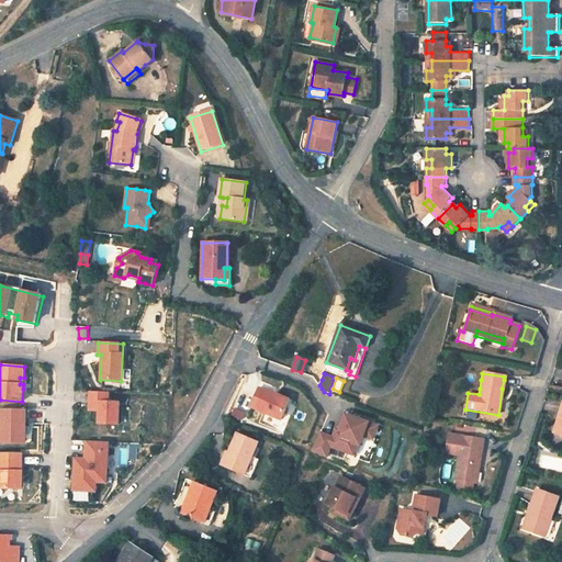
[(258,388),(250,407),(280,419),(289,400),(268,391),(267,392),(258,388)]
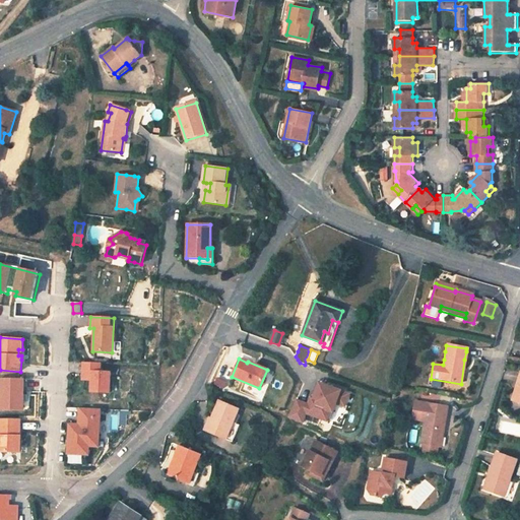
[(102,363),(82,362),(81,381),(90,381),(89,392),(112,393),(113,371),(101,370),(102,363)]
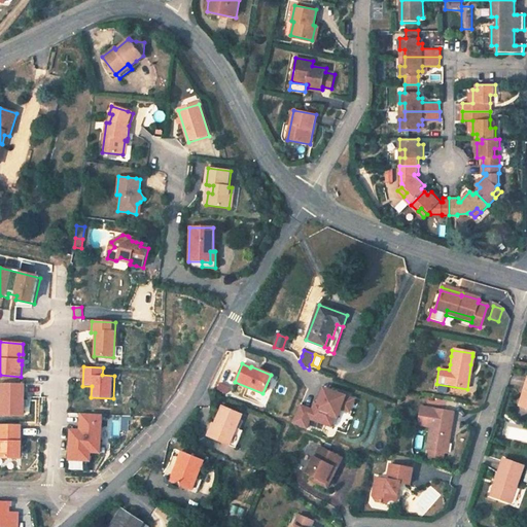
[(526,379),(518,408),(526,410),(526,379)]
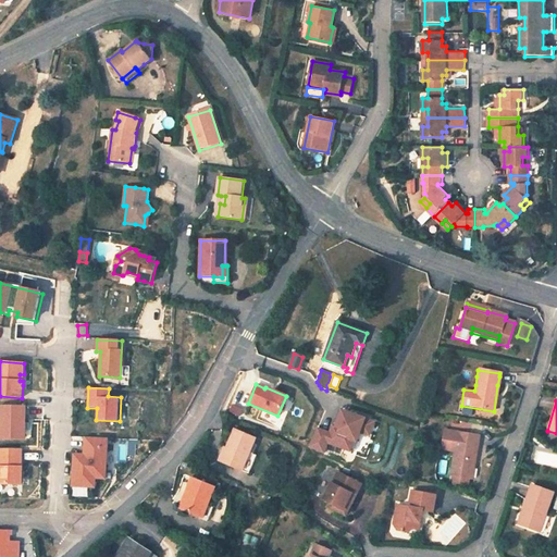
[(240,415),(243,408),(232,404),(230,411),(240,415)]
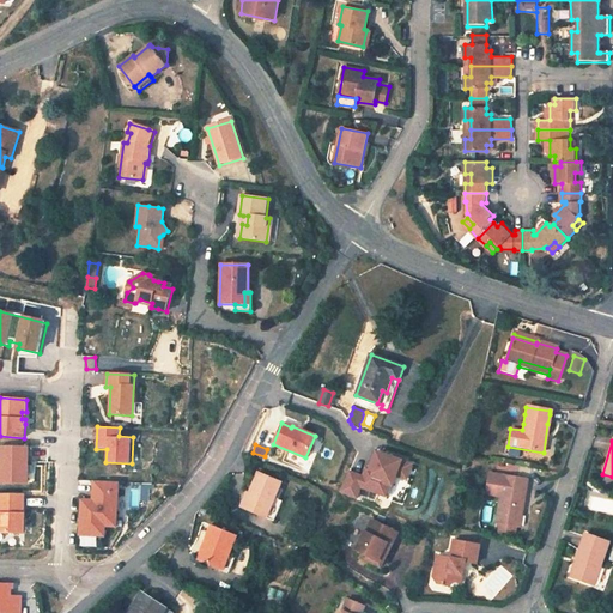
[(1,447),(0,477),(0,481),(28,483),(28,447),(1,447)]
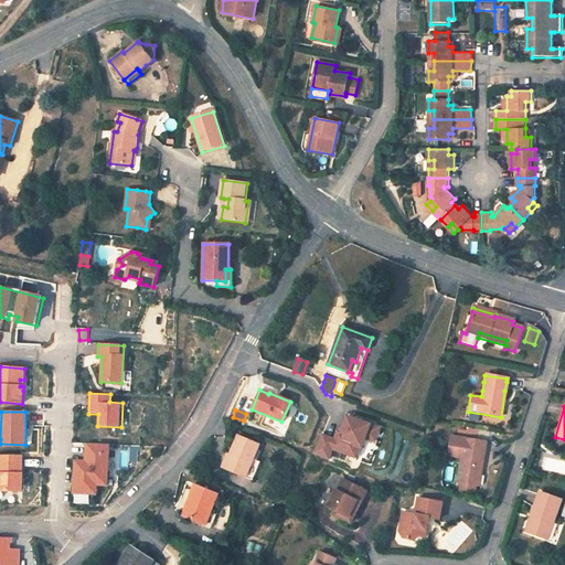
[(333,440),(320,435),(312,455),(327,460),(331,449),(354,459),(359,449),(361,450),(364,440),(370,427),(347,417),(342,429),(345,432),(344,435),(337,433),(333,440)]
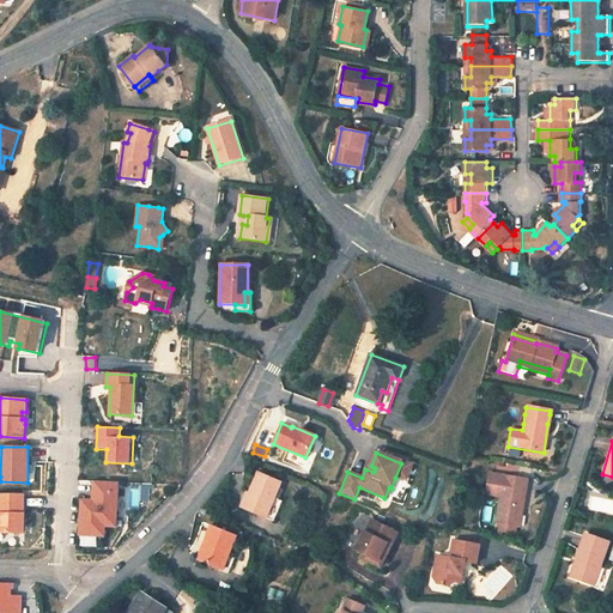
[(411,467),(401,463),(395,478),(406,481),(411,467)]
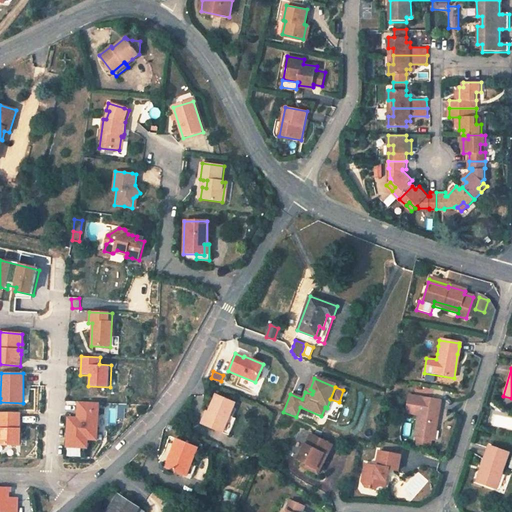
[(202,423),(221,431),(229,414),(234,401),(215,393),(202,423)]
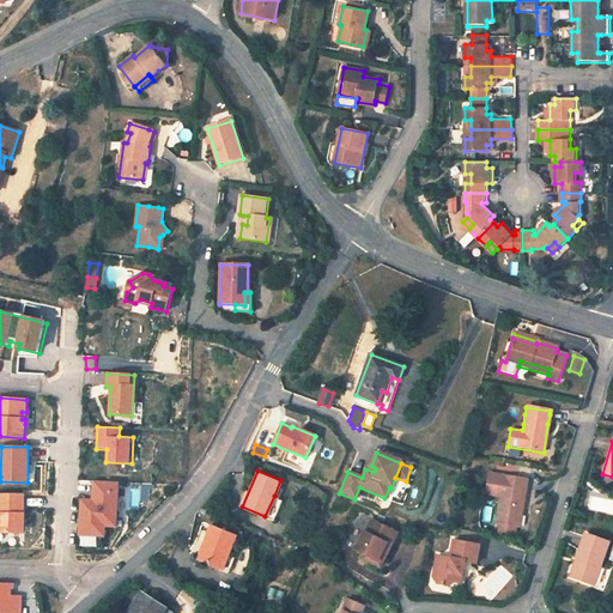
[(522,501),(523,502),(527,480),(503,475),(503,477),(489,474),(485,496),(499,498),(495,525),(498,526),(515,528),(517,529),(522,501)]
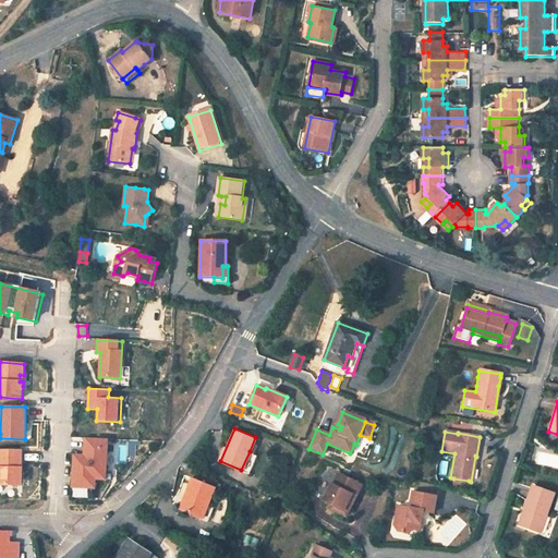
[(104,480),(106,439),(84,438),(83,456),(83,464),(72,464),(71,487),(94,488),(94,478),(104,480)]
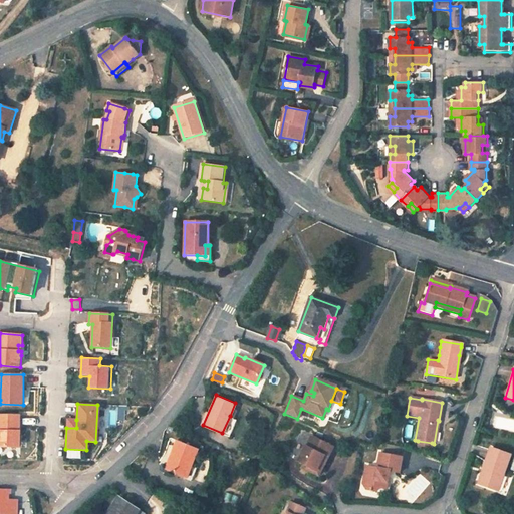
[(118,420),(125,420),(126,407),(118,407),(118,420)]
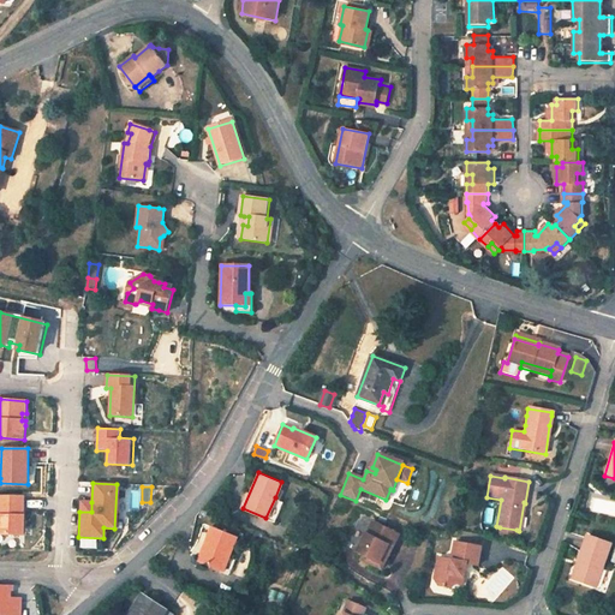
[(27,515),(27,496),(0,496),(0,514),(0,535),(21,536),(22,515),(27,515)]
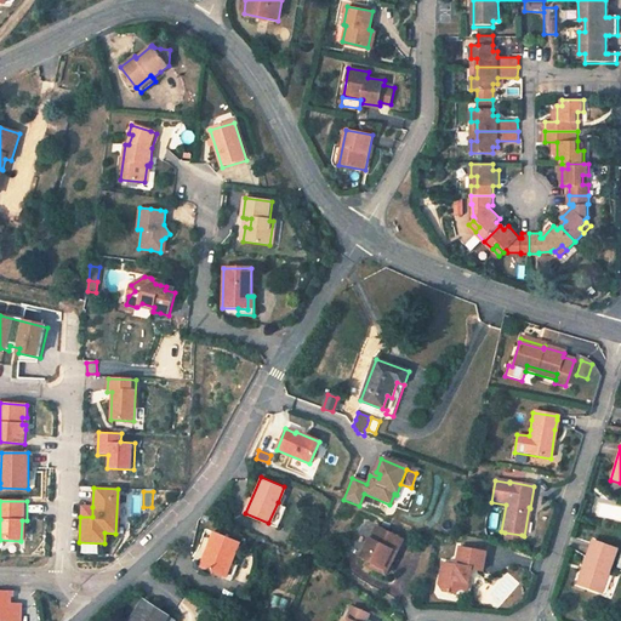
[(594,516),(620,520),(620,505),(598,501),(594,516)]
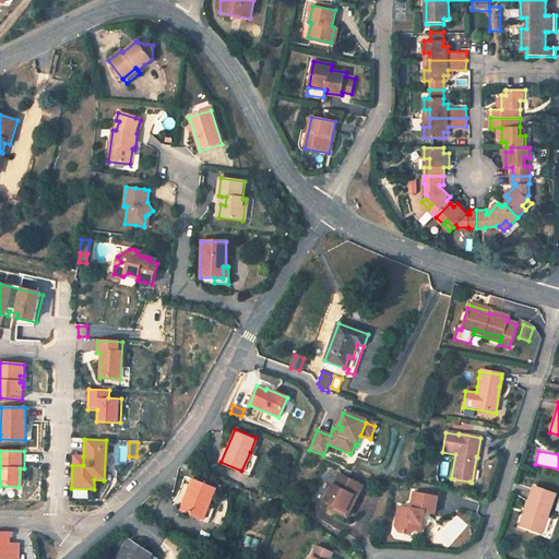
[(241,471),(249,474),(257,455),(250,452),(241,471)]
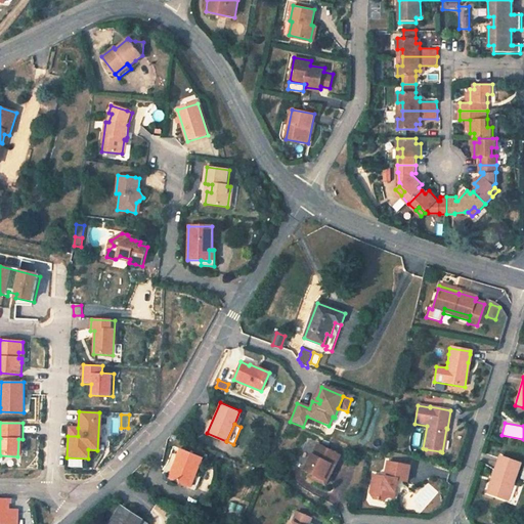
[(78,436),(78,428),(69,428),(68,436),(78,436)]
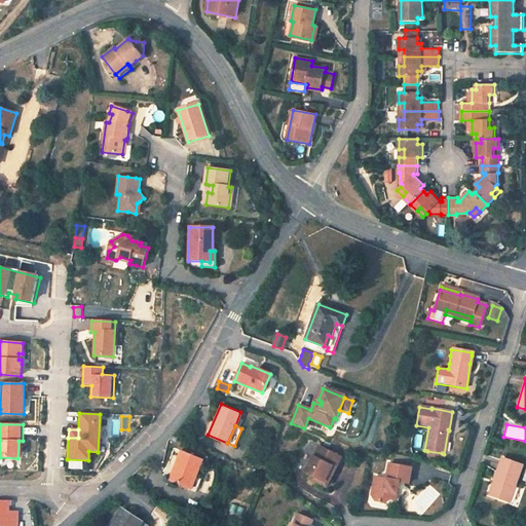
[(336,468),(342,457),(318,446),(305,472),(316,477),(326,482),(333,466),(336,468)]
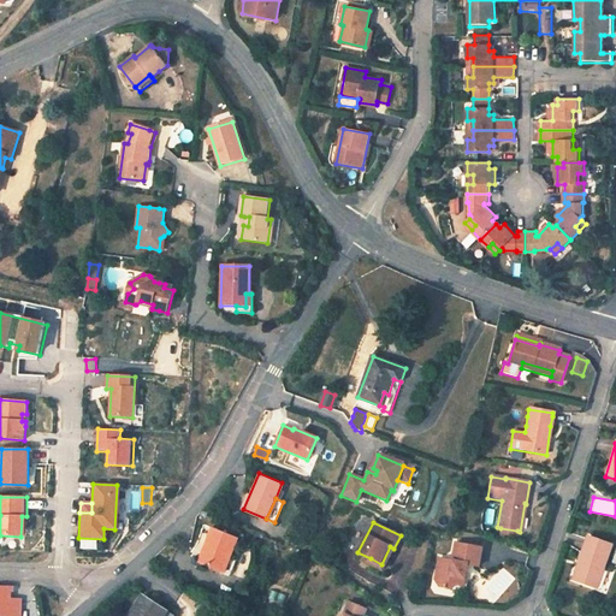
[(236,535),(209,525),(196,558),(219,568),(224,554),(227,556),(236,535)]
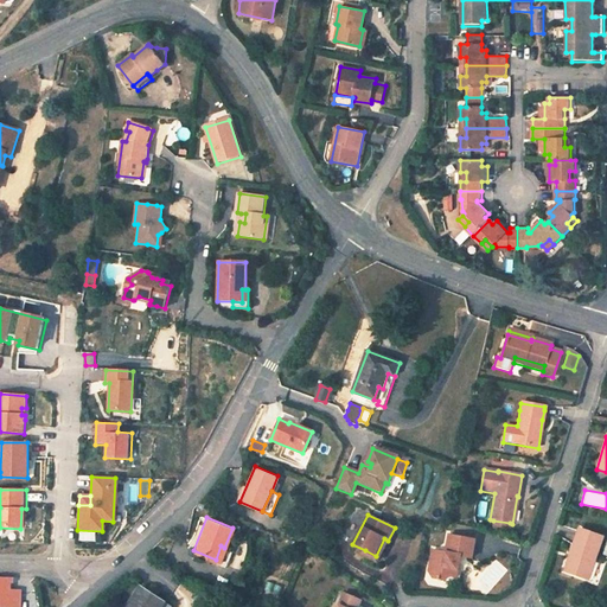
[(509,532),(510,523),(493,521),(492,529),(509,532)]
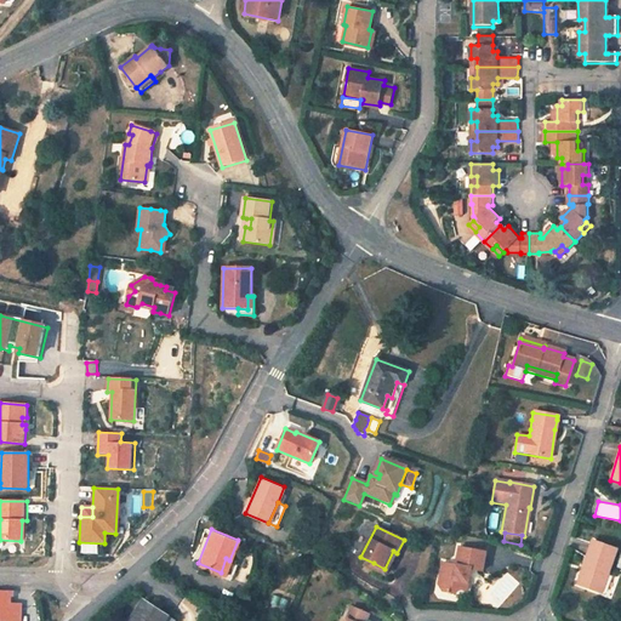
[(602,593),(616,550),(592,542),(584,567),(586,567),(580,586),(602,593)]
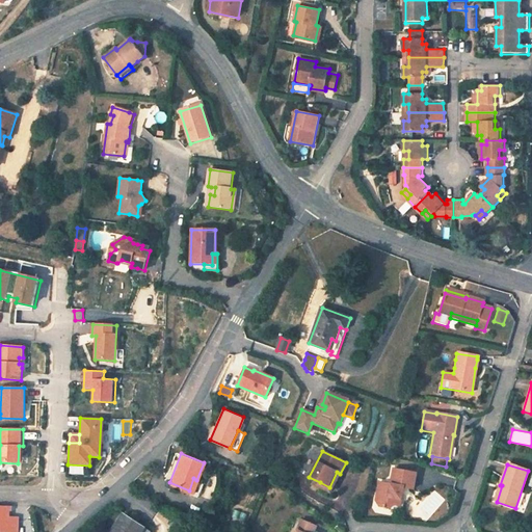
[(403,488),(413,489),(416,473),(395,469),(392,485),(378,483),(375,503),(379,507),(390,509),(395,506),(396,500),(401,501),(403,488)]
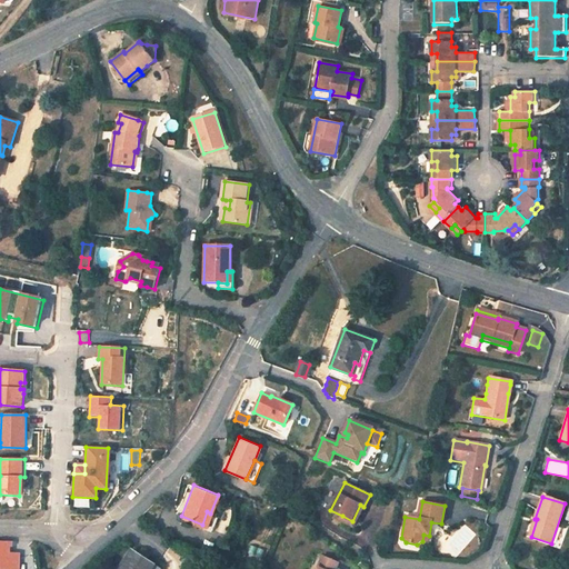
[(352,521),(342,516),(340,520),(353,527),(363,507),(360,505),(352,521)]
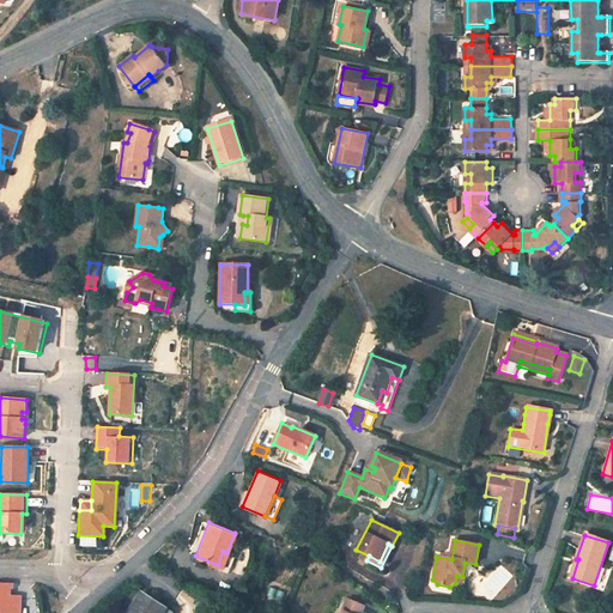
[(0,612),(18,612),(19,596),(8,596),(10,583),(0,582),(0,612)]
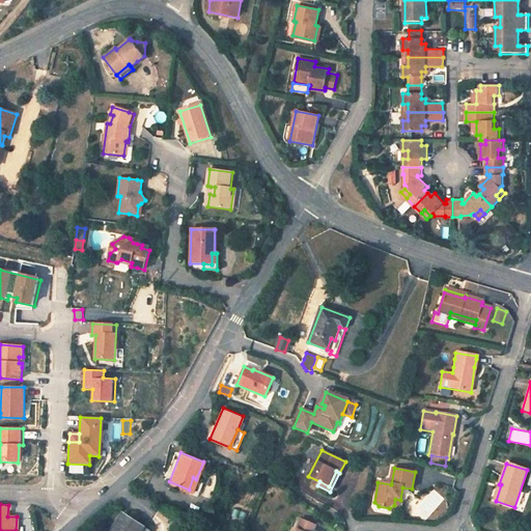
[(150,530),(137,523),(129,516),(122,513),(111,530),(150,530)]
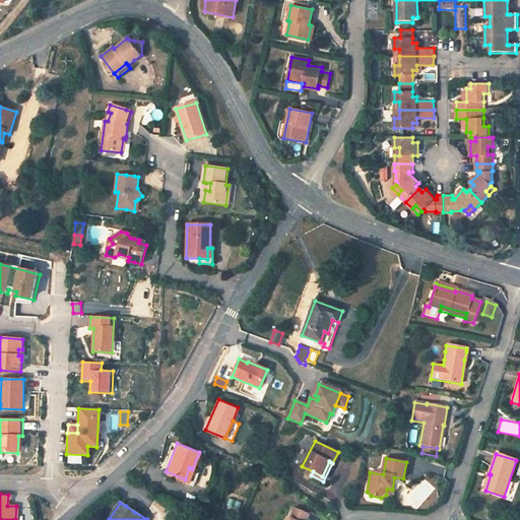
[(308,519),(311,515),(297,509),(290,519),(308,519)]
